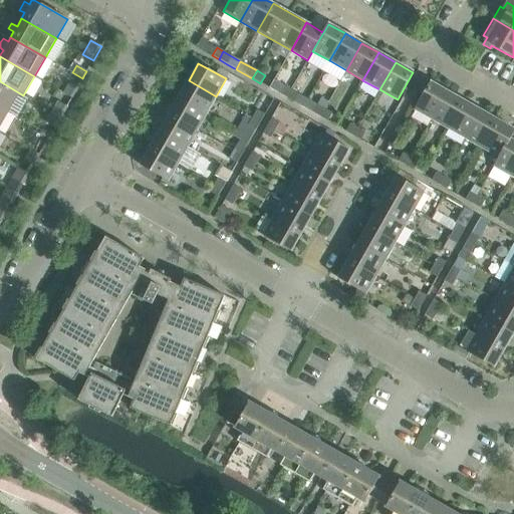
[(216,96),(189,80),(179,97),(206,113),(216,96)]
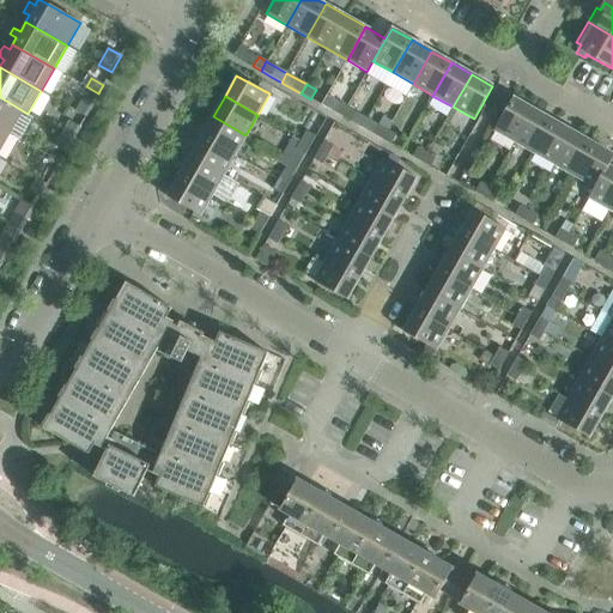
[(0,128),(10,134),(20,140),(34,117),(28,114),(0,97),(0,128)]
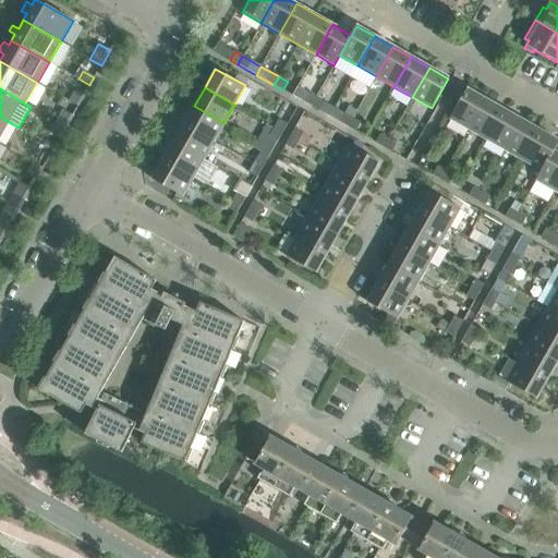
[(449,118),(469,129),(485,99),(466,88),(449,118)]
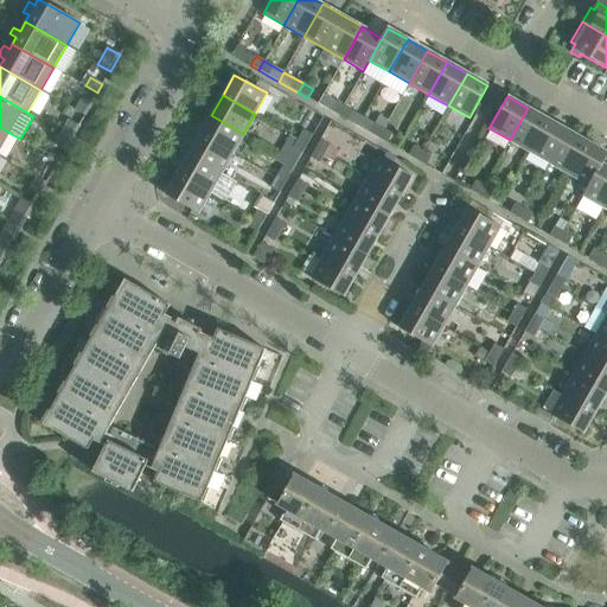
[(75,110),(84,116),(85,116),(93,103),(83,98),(75,110)]
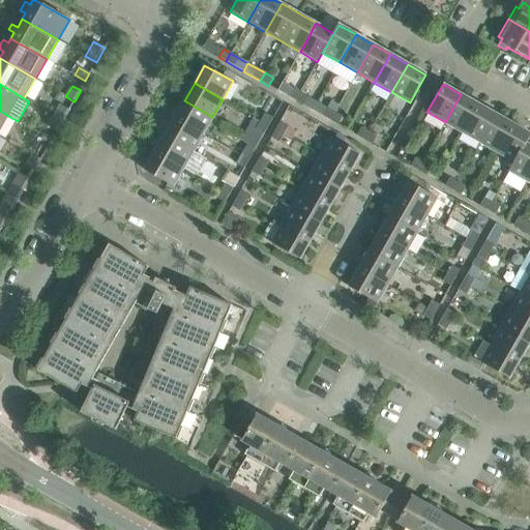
[(287,96),(295,100),(299,92),(292,88),(287,96)]
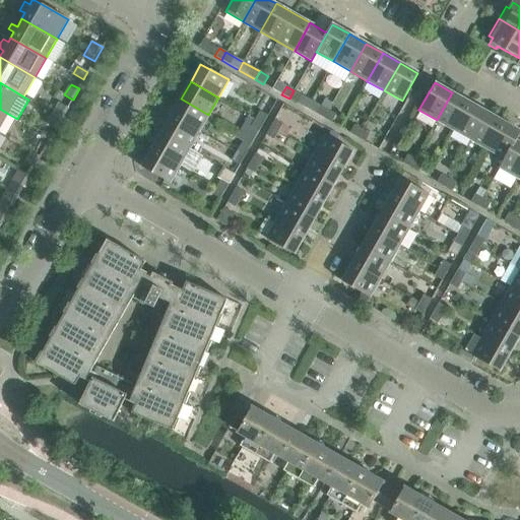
[(294,90),(289,99),(297,104),(302,95),(294,90)]
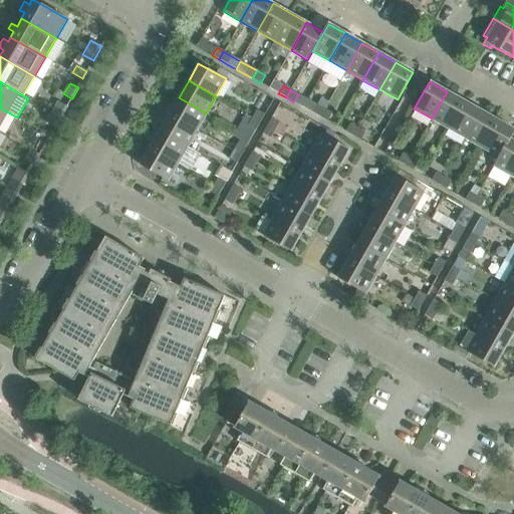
[(432,118),(448,129),(464,100),(447,91),(432,118)]
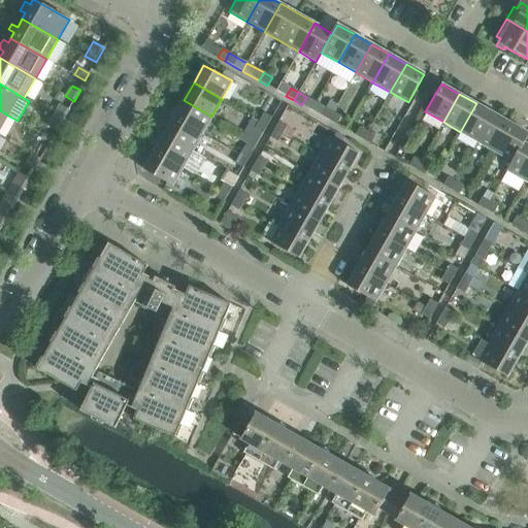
[(211,117),(184,100),(173,118),(202,133),(211,117)]
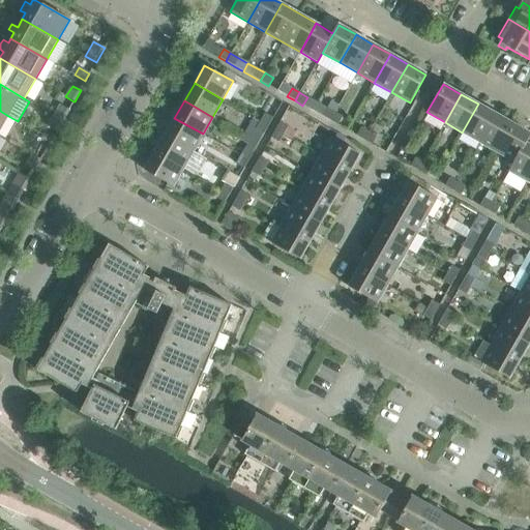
[(330,100),(326,108),(333,112),(337,105),(330,100)]
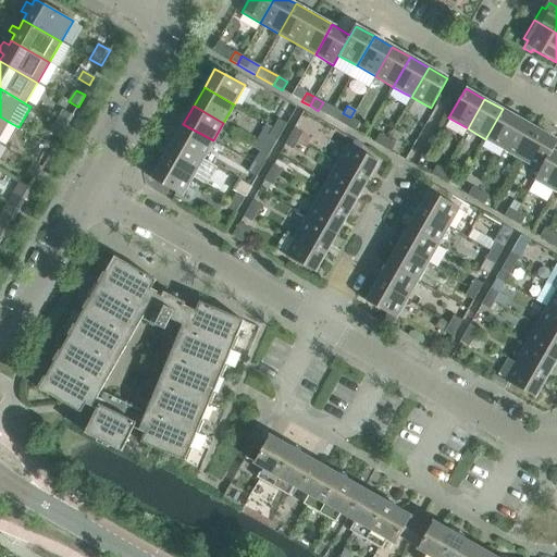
[(485,139),(504,149),(521,120),(503,109),(485,139)]
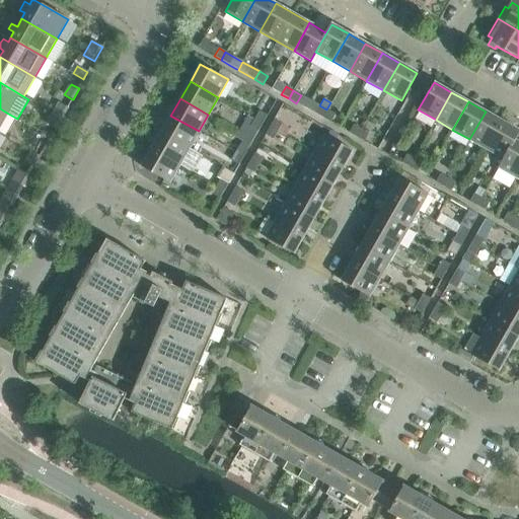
[(53,114),(62,119),(68,108),(59,102),(53,114)]
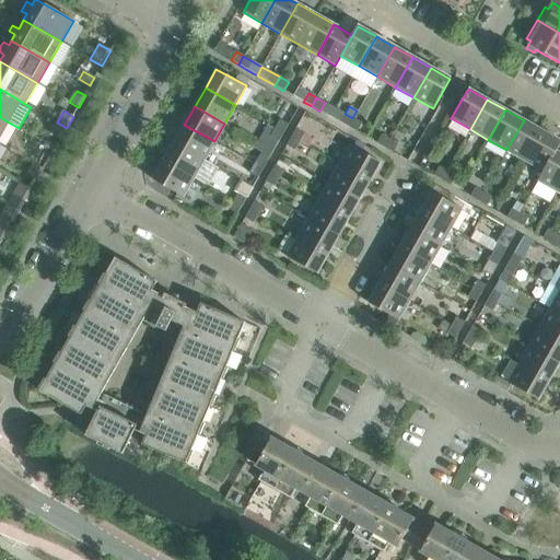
[(340,123),(348,127),(353,118),(345,114),(340,123)]
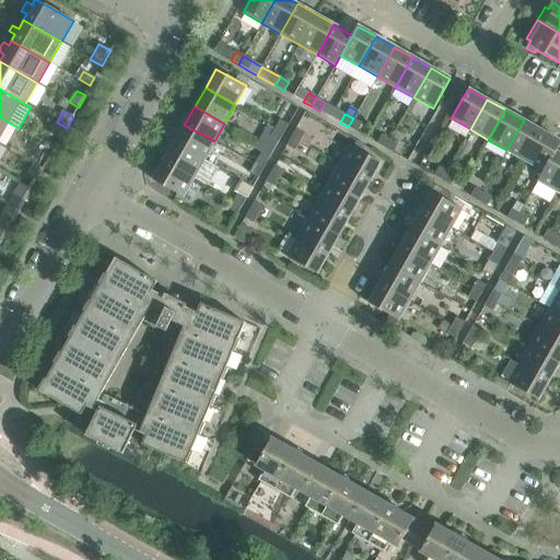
[(362,124),(353,118),(348,127),(357,132),(362,124)]
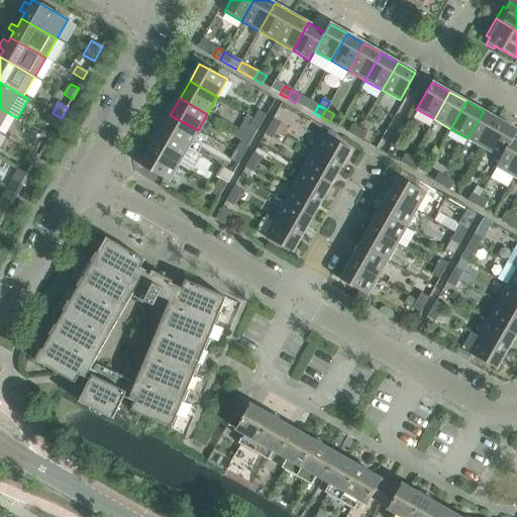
[(252,120),(235,110),(232,116),(249,126),(252,120)]
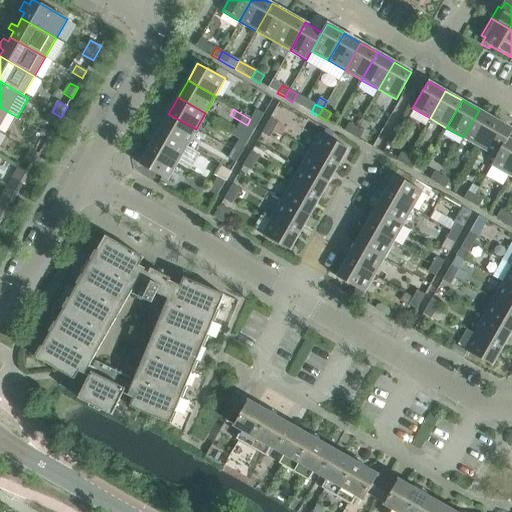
[(256,110),(251,117),(259,122),(264,114),(256,110)]
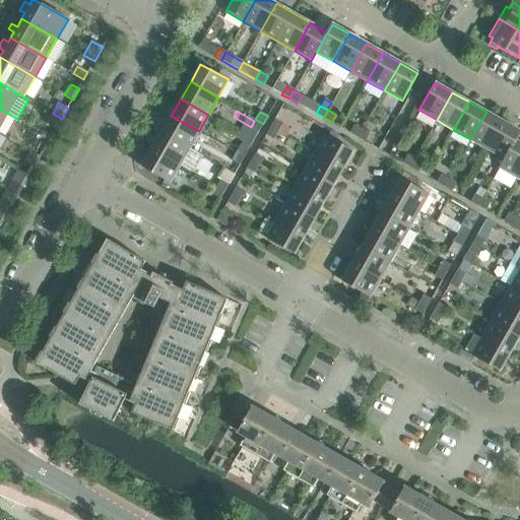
[(470,139),(488,149),(504,121),(486,112),(470,139)]
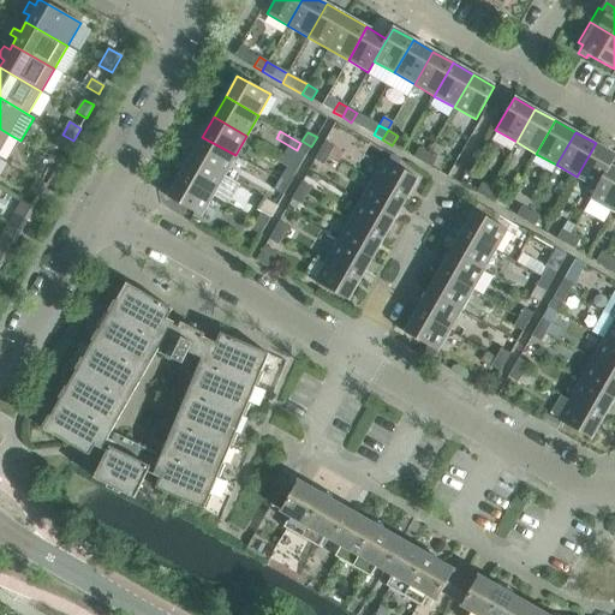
[(55,147),(65,153),(66,153),(73,141),(63,135),(55,147)]
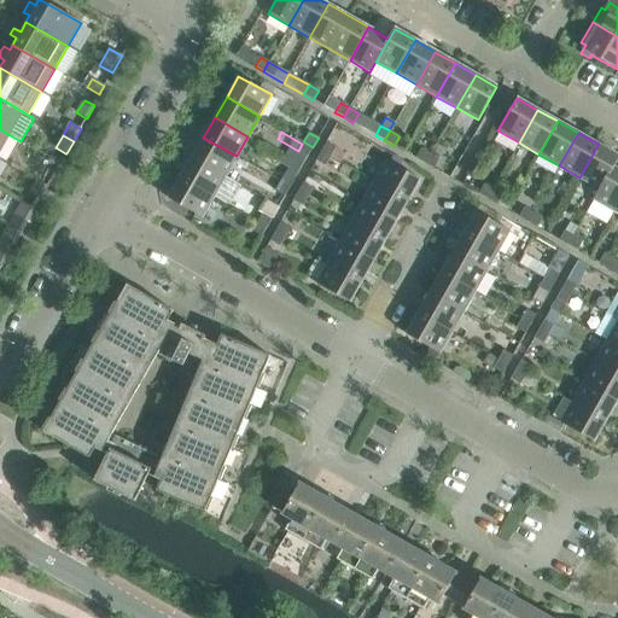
[(225,176),(237,156),(203,138),(192,157),(225,176)]
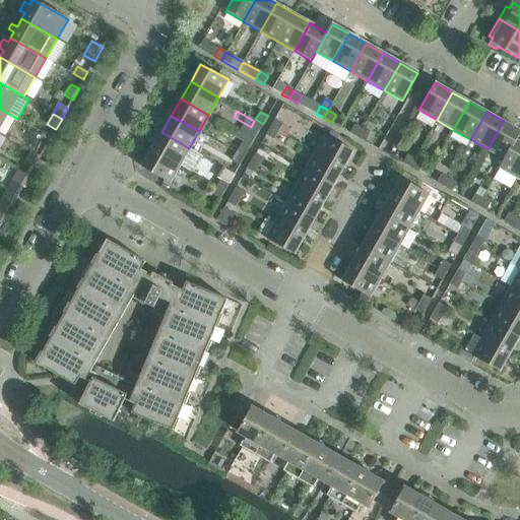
[(259,131),(263,124),(255,119),(254,121),(251,127),(259,131)]
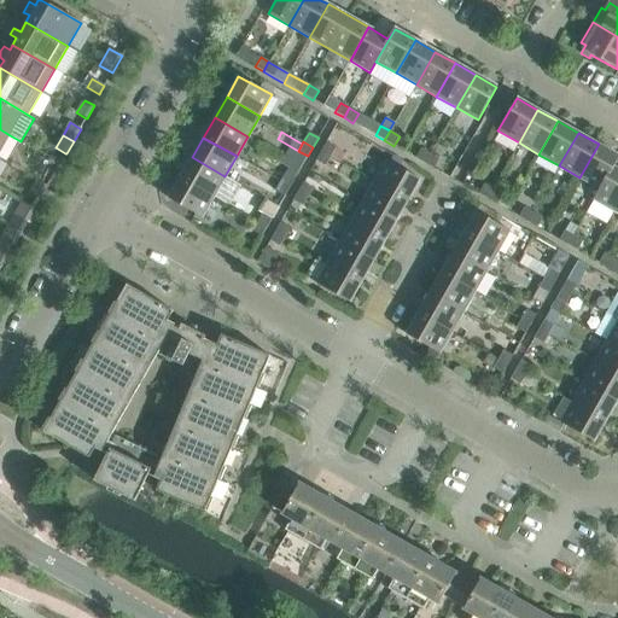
[(326,143),(321,152),(331,157),(336,149),(326,143)]
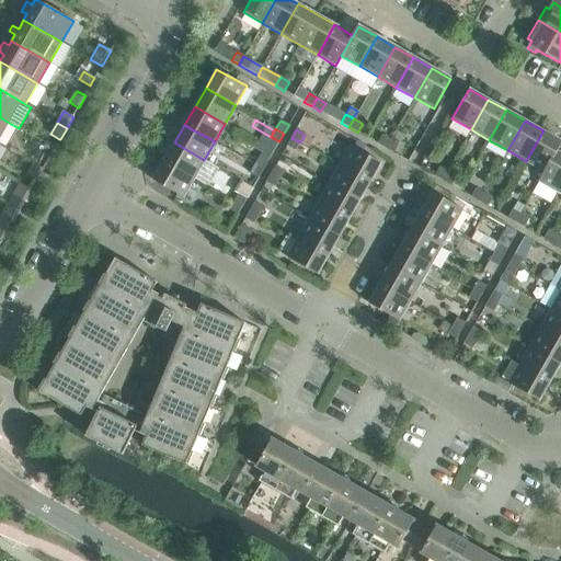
[(538,181),(539,181),(560,141),(560,140),(544,130),(526,161),(544,171),(538,181)]
